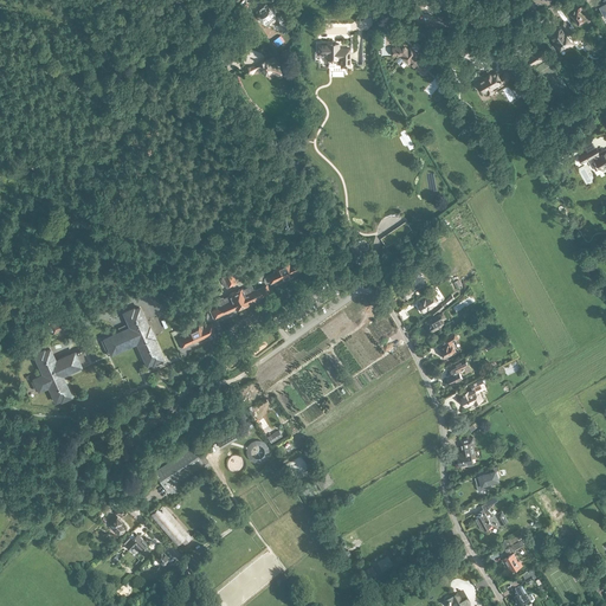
[(185,0),(186,1),(180,6),(184,11),(194,4),(191,0),(185,0)]
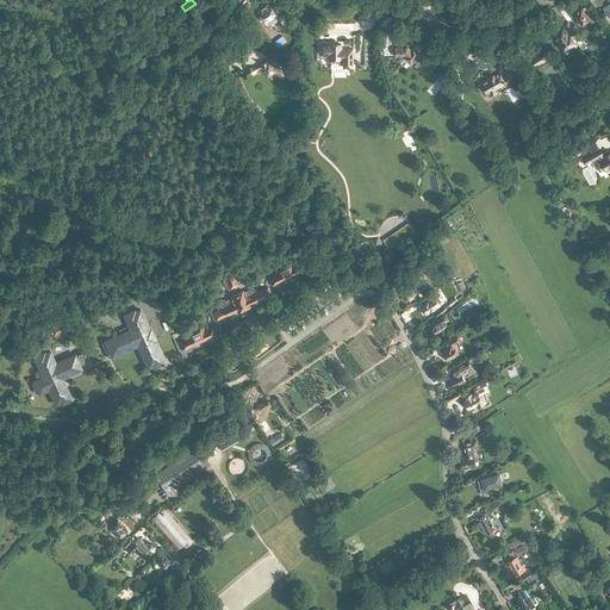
[(583,25),(589,20),(583,12),(586,10),(591,14),(593,17),(596,16),(586,2),(577,10),(578,11),(574,13),(583,25)]
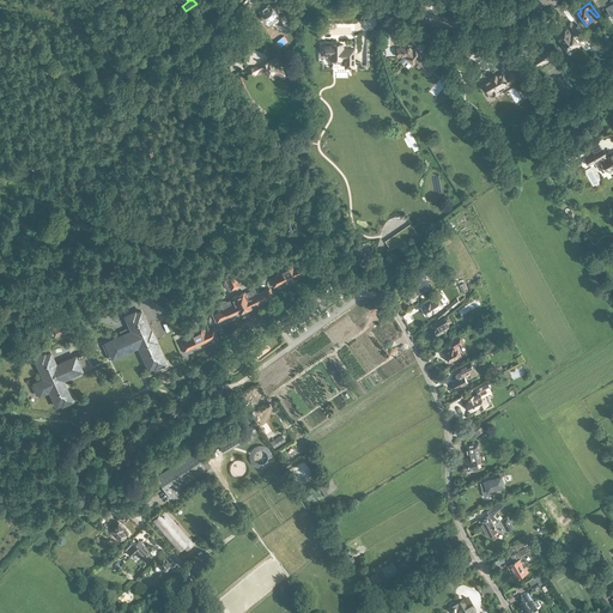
[(261,18),(263,22),(267,22),(268,24),(279,16),(286,34),(292,30),(284,12),(279,14),(278,13),(278,10),(275,7),(272,6),(271,5),(261,13),(261,14),(261,18)]
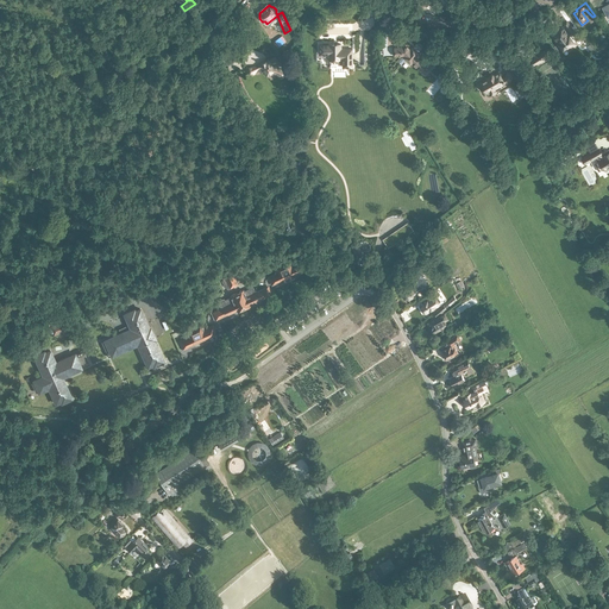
[(558,44),(564,51),(575,43),(571,37),(576,32),(567,22),(564,24),(567,29),(571,26),(573,30),(567,33),(564,29),(560,31),(559,30),(556,32),(557,33),(553,36),(558,44)]
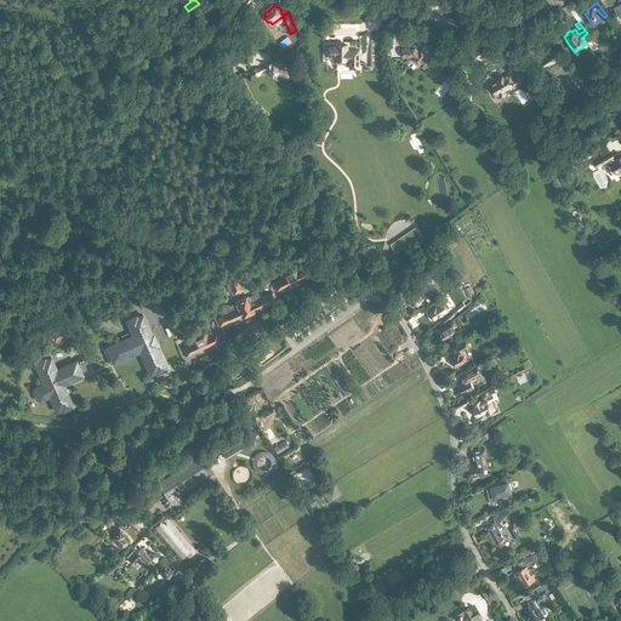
[(359,68),(359,49),(347,49),(347,45),(325,45),(325,50),(325,60),(336,60),(336,68),(359,68)]
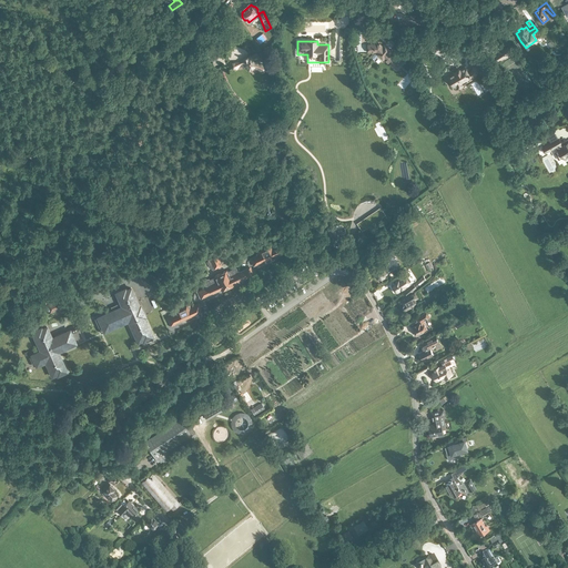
[(377,51),(372,58),(375,60),(378,56),(381,57),(381,58),(382,59),(383,59),(385,61),(396,70),(397,69),(398,69),(403,64),(402,63),(403,62),(405,59),(402,56),(399,59),(398,60),(389,53),(391,52),(387,49),(381,43),(381,44),(367,44),(368,51),(374,51),(377,51)]
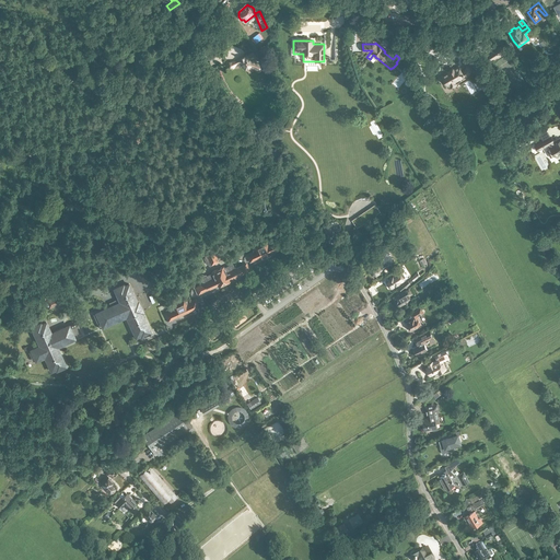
[(499,56),(499,57),(506,53),(501,45),(492,51),(492,53),(488,55),(491,61),(499,56)]
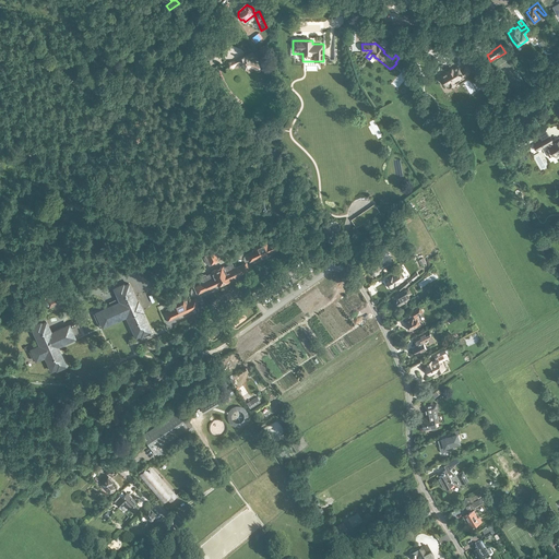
[(242,57),(235,61),(226,61),(226,69),(233,69),(233,64),(236,64),(239,63),(241,67),(242,66),(245,70),(250,67),(260,71),(263,66),(256,62),(253,59),(257,57),(253,52),(247,56),(246,56),(244,57),(242,57)]
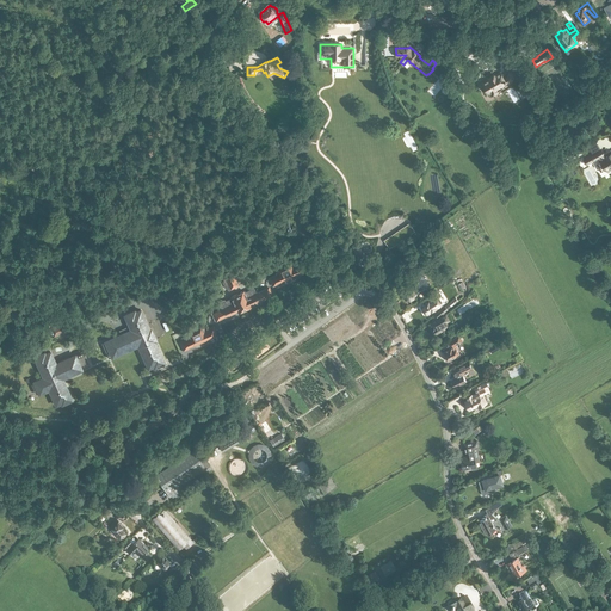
[(482,82),(487,92),(497,87),(498,91),(504,87),(503,86),(512,80),(516,69),(510,67),(507,78),(505,79),(500,72),(495,74),(494,74),(488,78),(489,79),(482,82)]
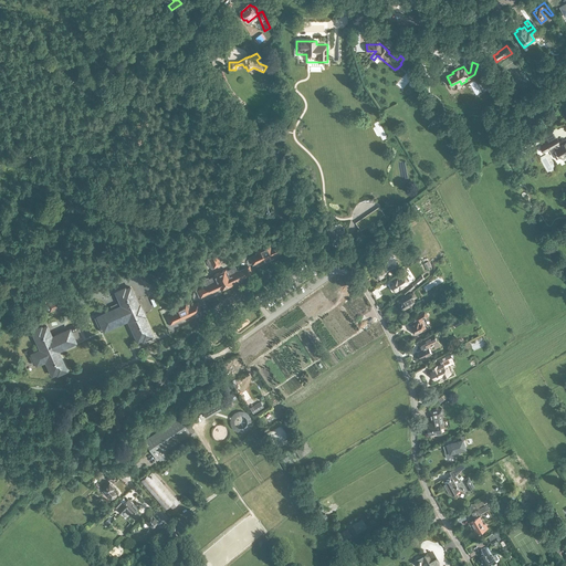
[(482,80),(486,87),(492,84),(488,76),(482,80)]
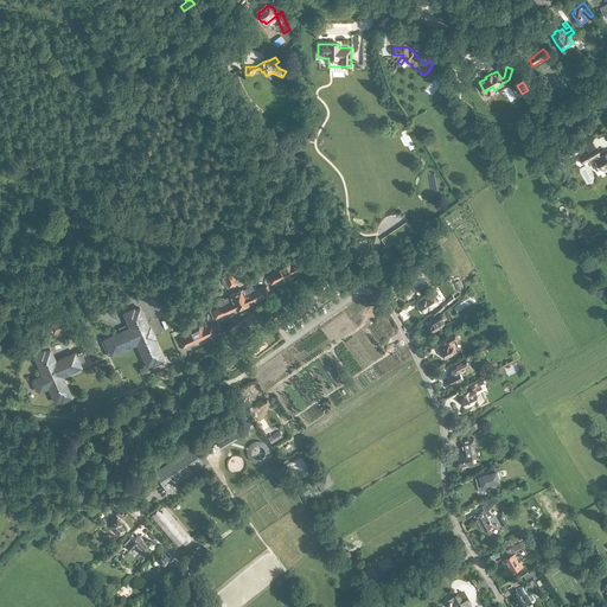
[(606,152),(604,154),(602,152),(604,151),(601,146),(590,149),(592,154),(596,153),(598,157),(598,158),(600,167),(606,165),(606,166),(606,152)]
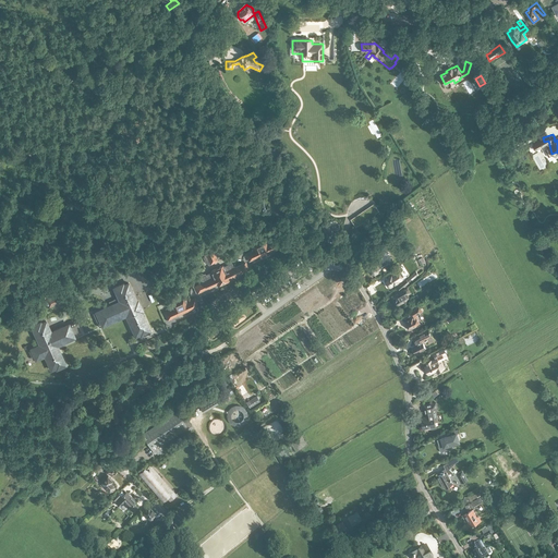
[(320,231),(326,240),(331,235),(326,228),(320,231)]
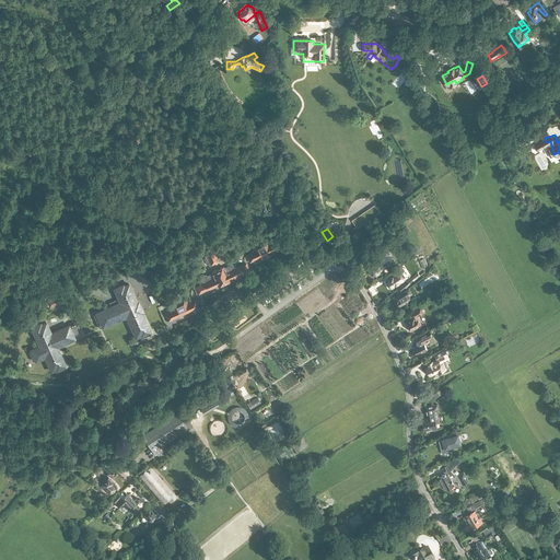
[(254,252),(249,254),(247,255),(249,261),(280,248),(277,242),(270,244),(269,243),(268,244),(267,241),(253,247),(254,251),(253,251),(254,252)]
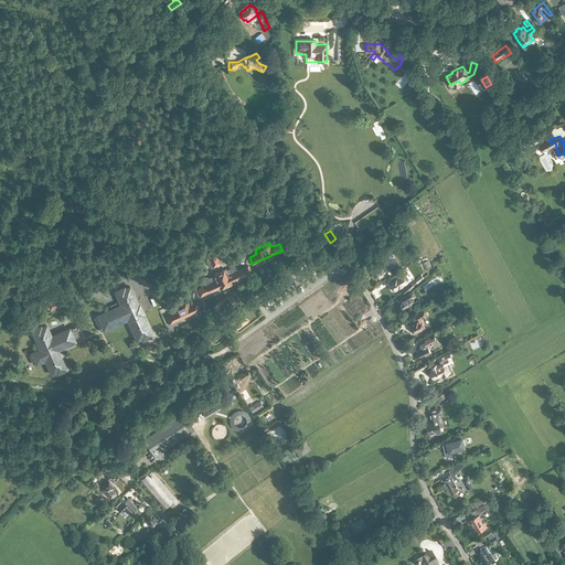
[(217,255),(214,248),(206,252),(210,258),(208,259),(211,268),(212,268),(221,265),(219,258),(220,258),(219,255),(217,255)]
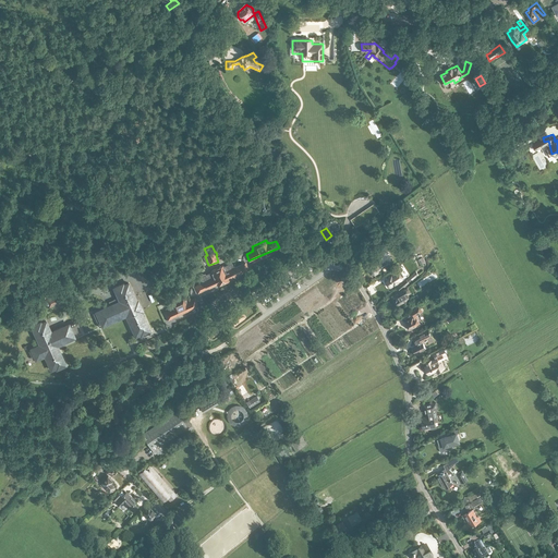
[(372,261),(367,263),(370,265),(368,270),(371,274),(375,274),(378,273),(379,269),(379,268),(380,267),(385,265),(386,264),(388,264),(390,263),(389,263),(391,256),(388,255),(388,253),(385,252),(384,252),(381,251),(381,252),(380,253),(380,255),(380,257),(378,257),(378,258),(378,259),(377,262),(377,263),(375,264),(373,264),(372,261)]
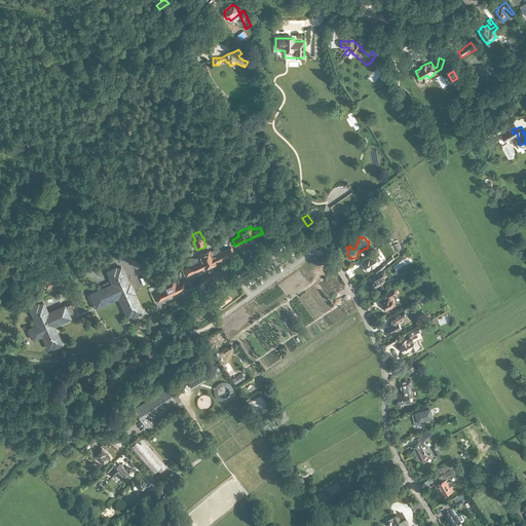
[(216,264),(216,263),(234,255),(231,248),(221,252),(219,248),(211,252),(210,250),(198,255),(199,257),(194,259),(193,258),(188,260),(190,265),(191,264),(192,265),(183,269),(186,276),(204,268),(204,269),(216,264)]
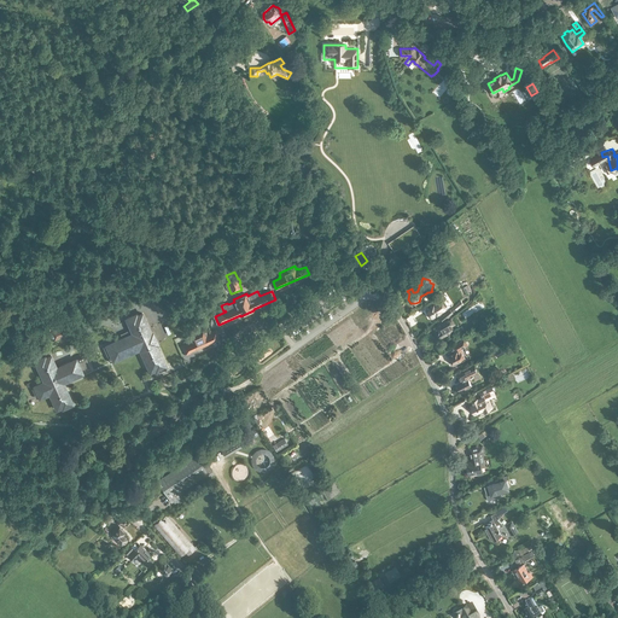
[(444,296),(435,301),(437,303),(426,310),(432,318),(437,315),(441,313),(441,312),(447,309),(445,307),(447,305),(444,301),(447,299),(444,296)]
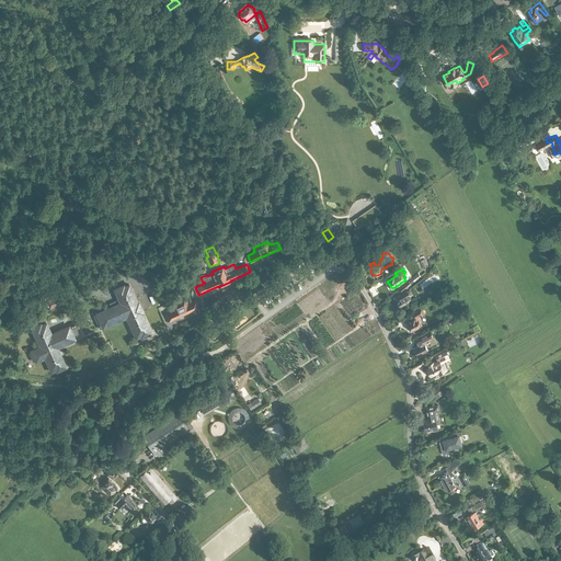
[(400,307),(412,300),(412,299),(411,298),(412,297),(411,296),(414,295),(410,287),(415,282),(419,278),(421,276),(419,273),(416,275),(399,289),(402,293),(396,296),(398,300),(397,301),(400,307)]
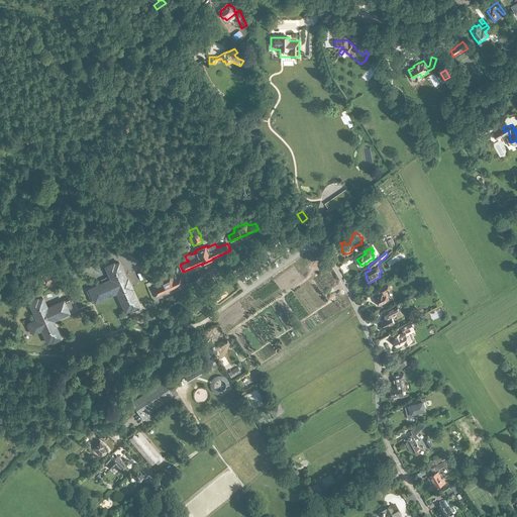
[(146,264),(149,270),(160,266),(157,260),(146,264)]
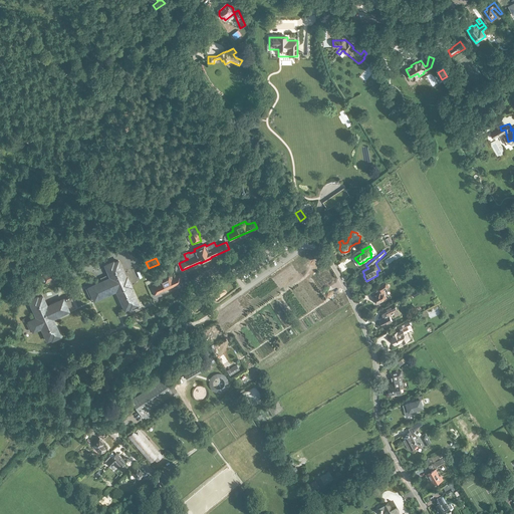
[(87,287),(85,288),(91,301),(93,300),(93,301),(115,291),(124,310),(129,308),(130,310),(140,305),(132,287),(133,287),(127,275),(126,276),(118,259),(114,261),(113,260),(103,264),(108,274),(100,278),(101,280),(87,286),(87,287)]
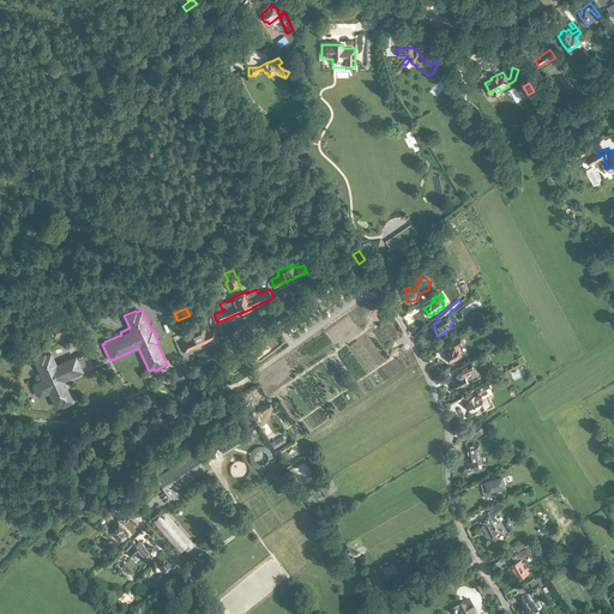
[(64,323),(59,325),(62,333),(71,330),(67,321),(68,320),(66,317),(62,318),(64,323)]
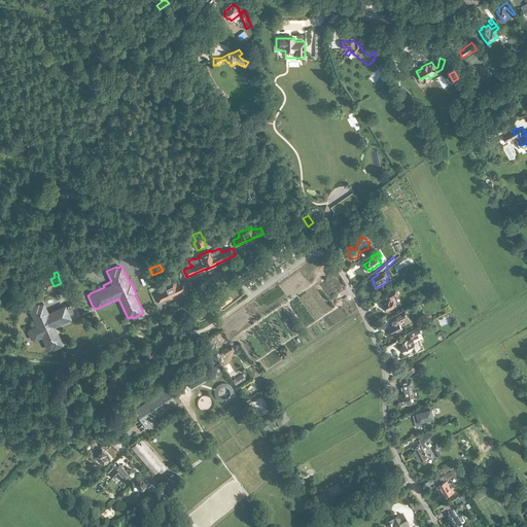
[(45,289),(54,286),(50,279),(44,282),(43,278),(39,279),(41,283),(42,283),(45,289)]
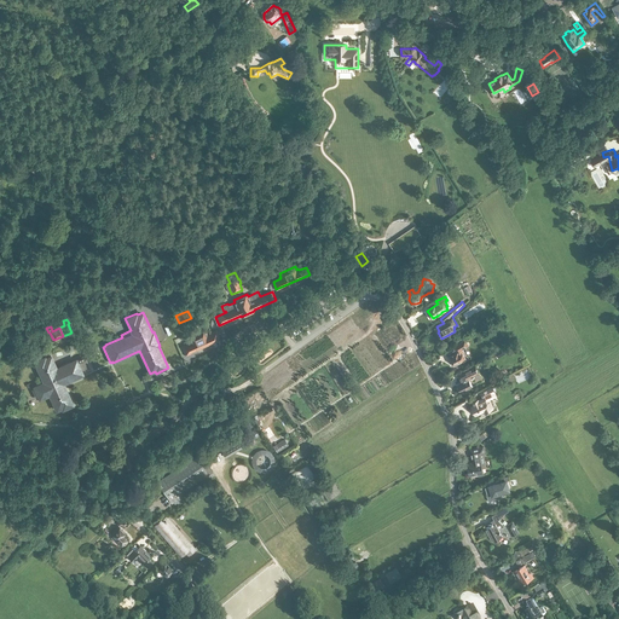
[(189,339),(191,342),(183,346),(186,354),(220,339),(217,331),(208,335),(206,330),(189,339)]
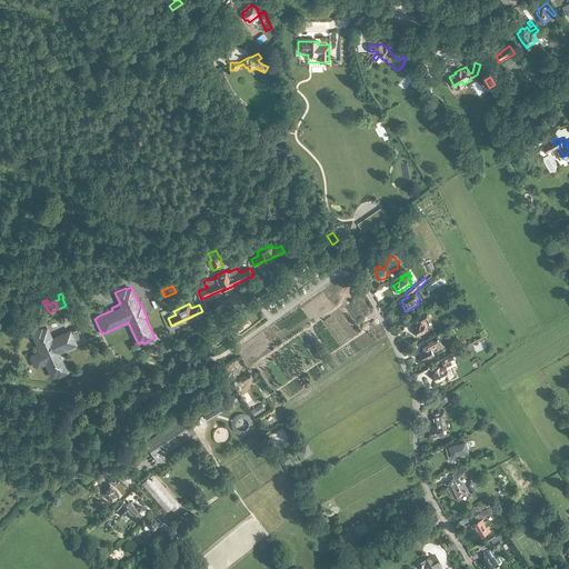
[(426,332),(425,330),(428,329),(427,326),(428,325),(426,321),(431,317),(428,311),(417,319),(419,322),(417,322),(418,326),(413,328),(418,337),(426,332)]
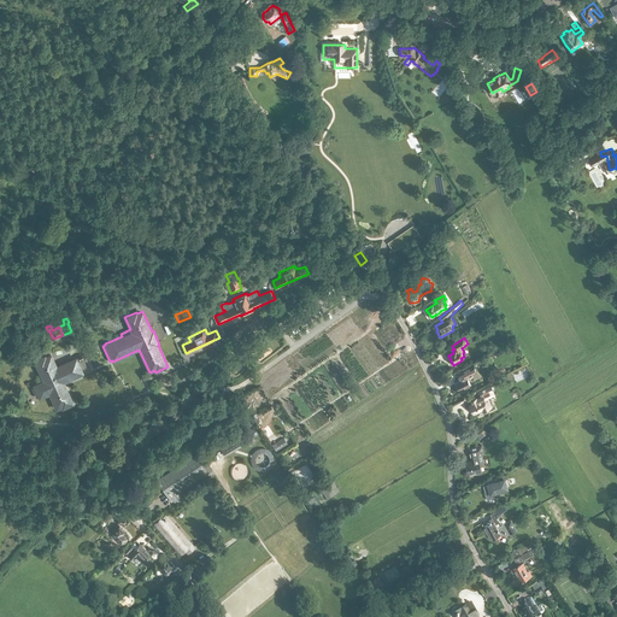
[(493,351),(497,357),(507,350),(504,345),(493,351)]
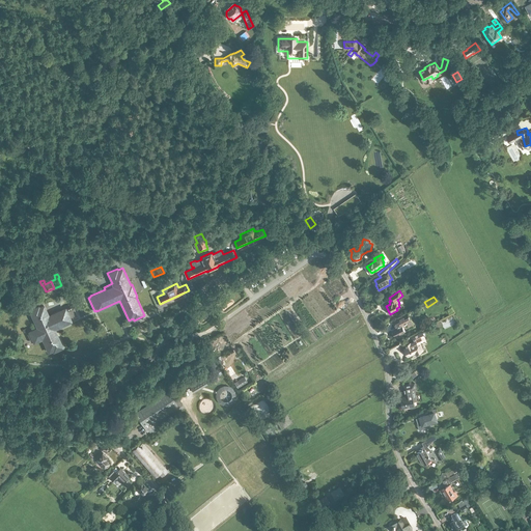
[(56,329),(73,322),(73,320),(79,317),(73,305),(66,308),(66,307),(49,314),(45,304),(39,306),(39,305),(29,309),(36,328),(28,331),(33,343),(43,339),(49,353),(53,351),(53,353),(64,347),(56,329)]
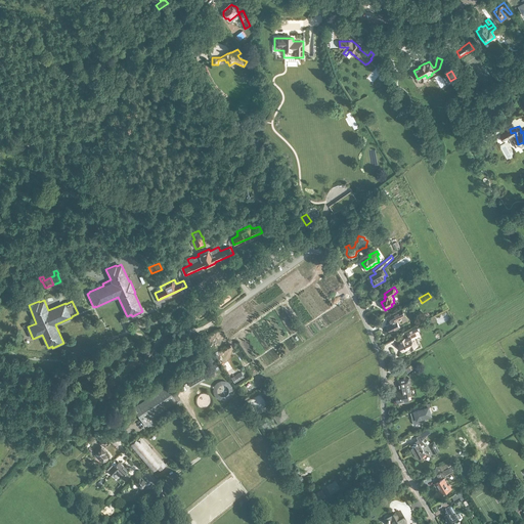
[(396,312),(387,317),(390,324),(388,325),(388,326),(388,328),(389,330),(390,331),(390,330),(391,333),(400,328),(398,323),(399,322),(398,320),(398,319),(399,318),(405,315),(402,309),(401,309),(396,312)]
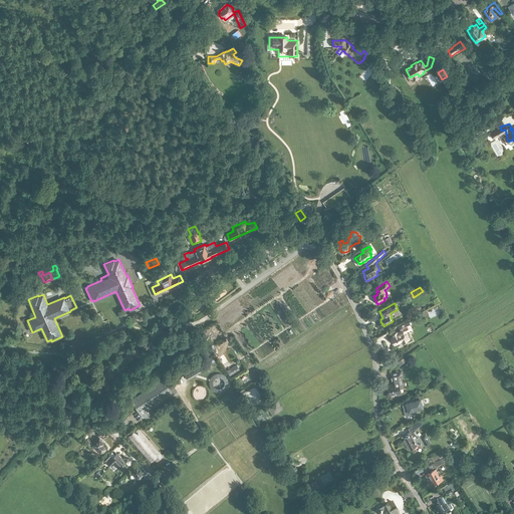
[(409,320),(398,325),(400,330),(392,334),(393,336),(391,337),(395,345),(402,342),(402,343),(411,339),(407,332),(413,329),(409,320)]
